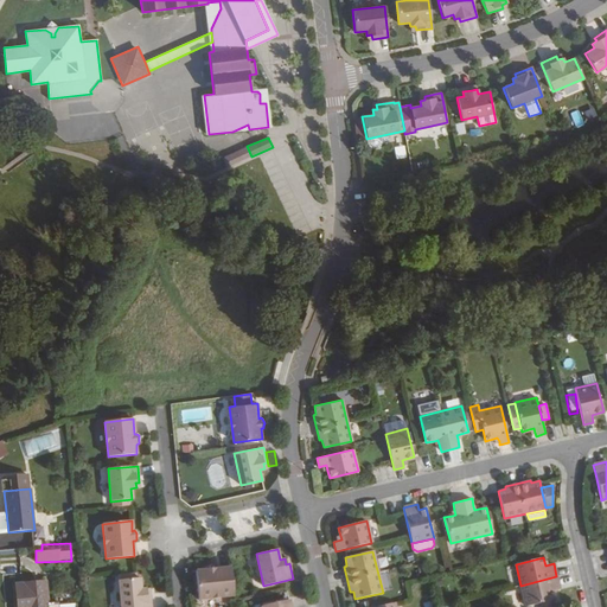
[(198,600),(234,596),(231,568),(216,569),(216,567),(212,567),(209,567),(206,567),(205,568),(205,570),(196,572),(198,600)]
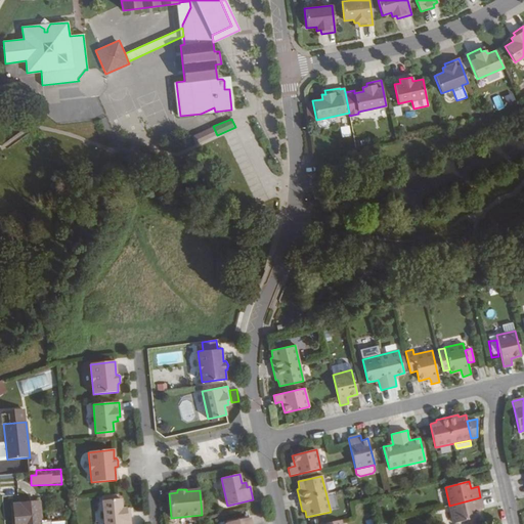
[(101,496),(103,523),(130,523),(129,513),(126,513),(126,509),(122,509),(121,499),(118,499),(118,494),(101,496)]
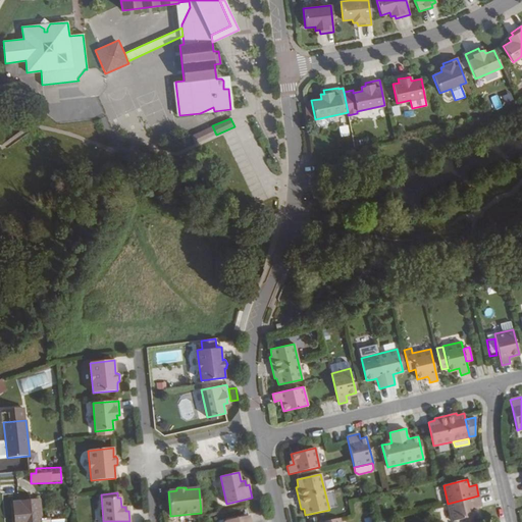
[(474,509),(481,507),(478,496),(448,504),(452,521),(476,516),(474,509)]
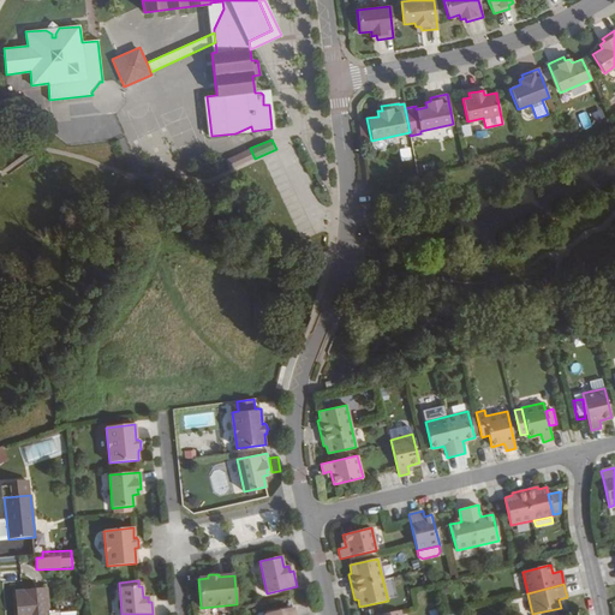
[(16,591),(17,614),(59,614),(59,610),(48,610),(46,589),(16,591)]
